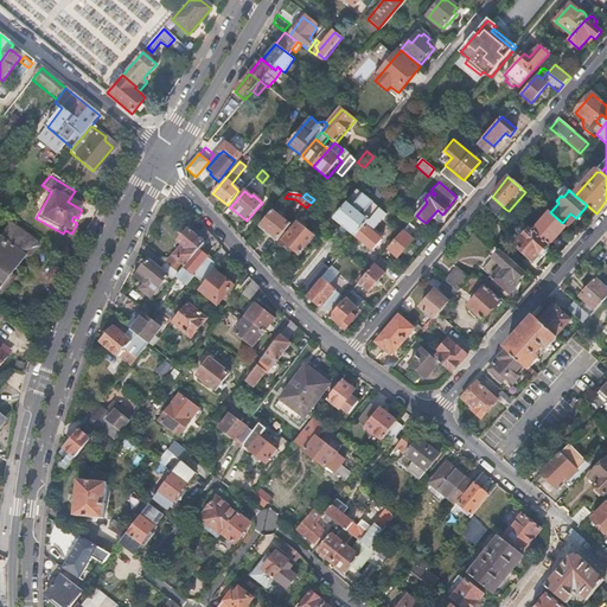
[(492,197),(484,205),(498,218),(505,209),(492,197)]
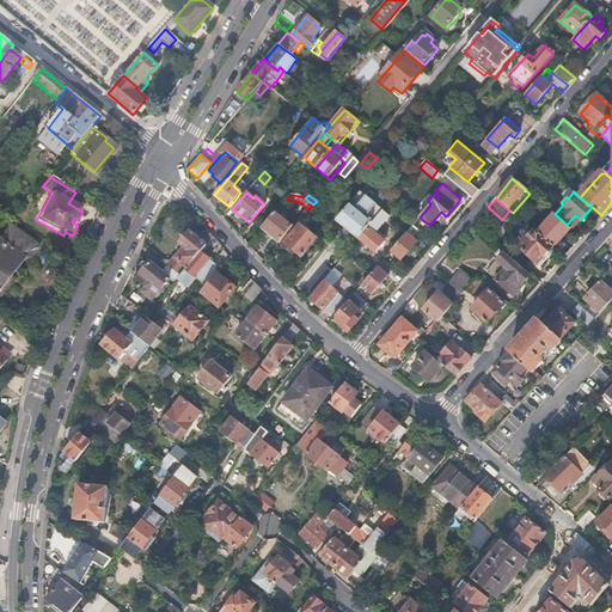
[(352,204),(338,220),(360,238),(369,227),(374,221),(367,216),(374,207),(365,200),(360,206),(357,209),(352,204)]
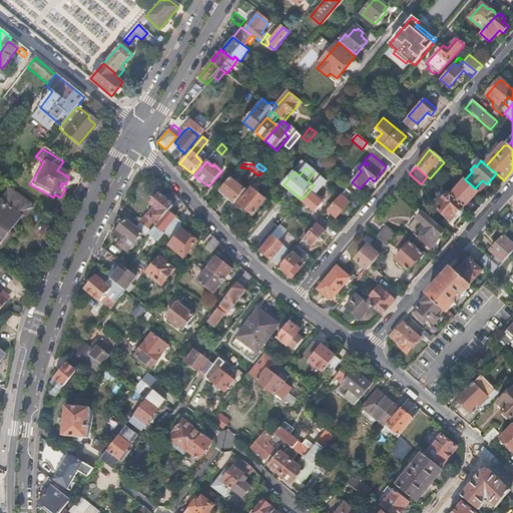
[(322,176),(343,193),(346,189),(325,172),(322,176)]
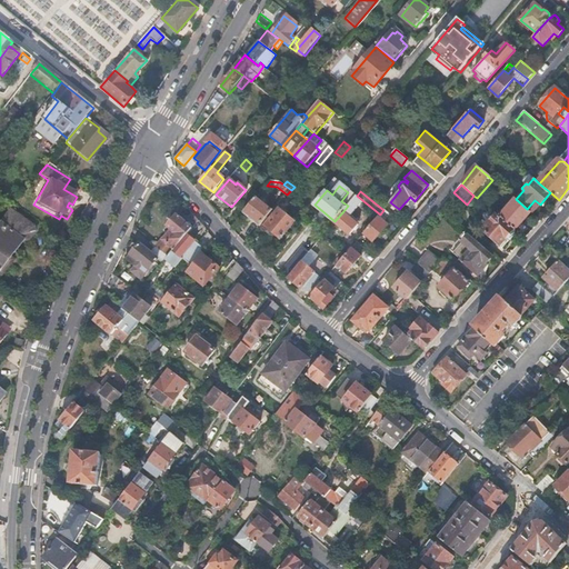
[(507,208),(499,217),(515,230),(530,212),(527,209),(516,199),(509,193),(500,203),(507,208)]
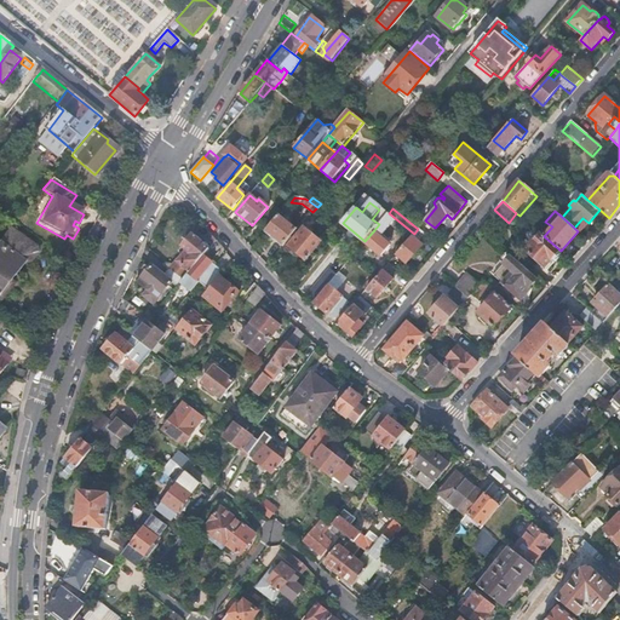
[(313,212),(308,219),(314,224),(319,218),(313,212)]
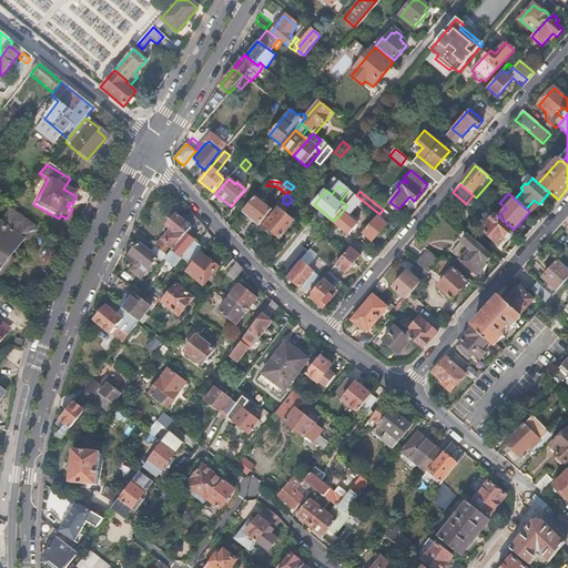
[(256,196),(243,213),(260,227),(273,211),(256,196)]
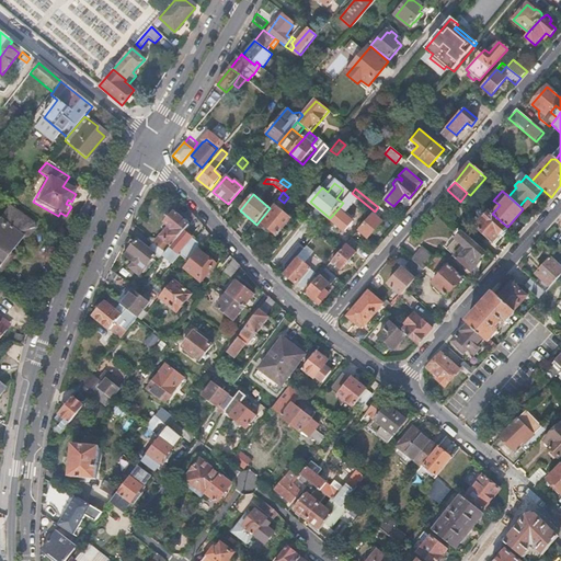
[(343,203),(339,208),(343,213),(352,202),(347,197),(343,203)]
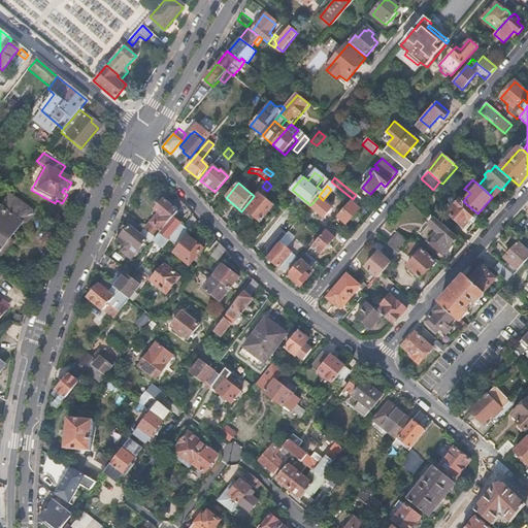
[(31,209),(9,194),(0,206),(0,207),(1,208),(0,209),(0,251),(10,237),(21,224),(27,222),(32,216),(31,209)]
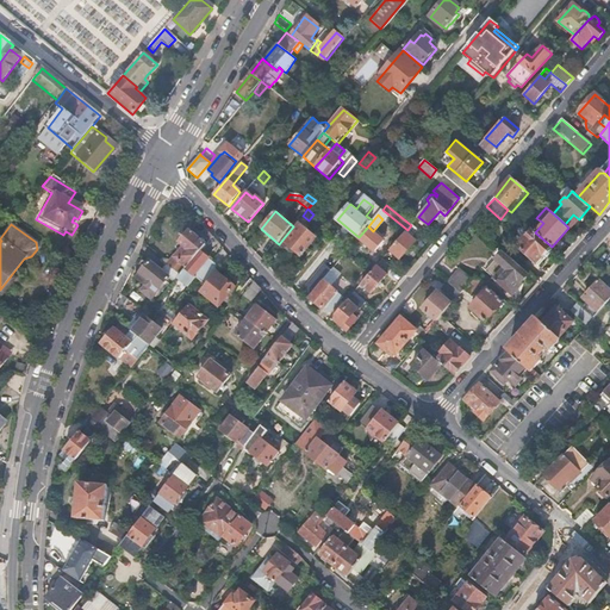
[(408,230),(390,250),(400,259),(417,240),(411,235),(414,231),(419,236),(422,232),(412,224),(411,225),(408,230)]
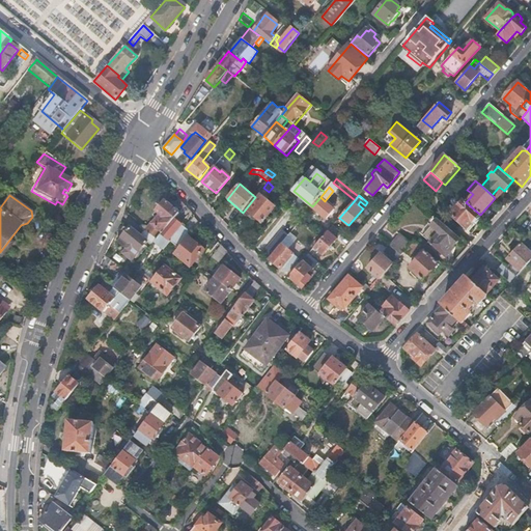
[(261,196),(249,212),(263,224),(276,208),(261,196)]
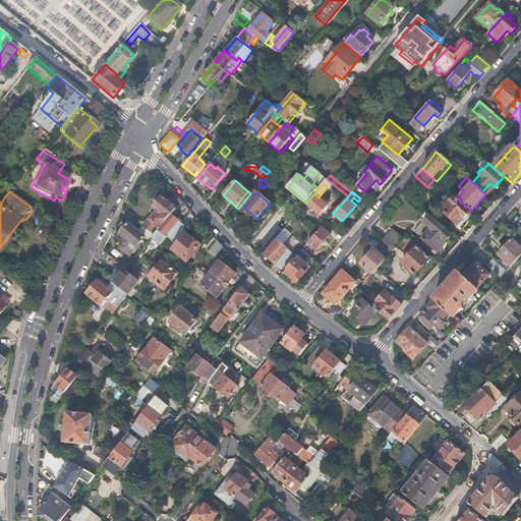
[(314,193),(306,203),(320,215),(328,206),(319,197),(314,193)]
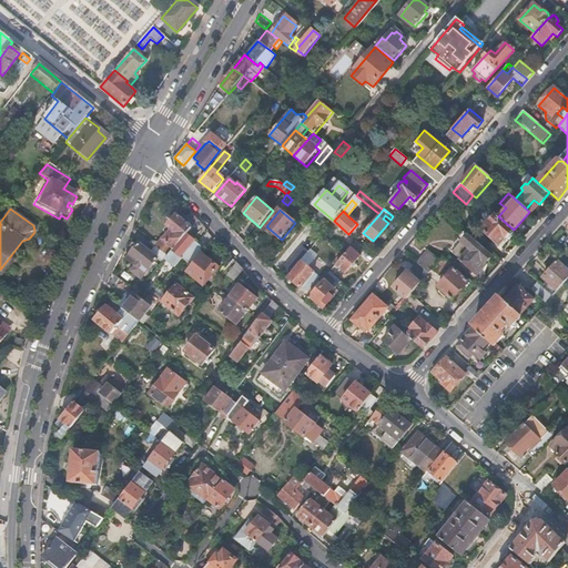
[(185,219),(193,225),(196,221),(190,213),(185,219)]
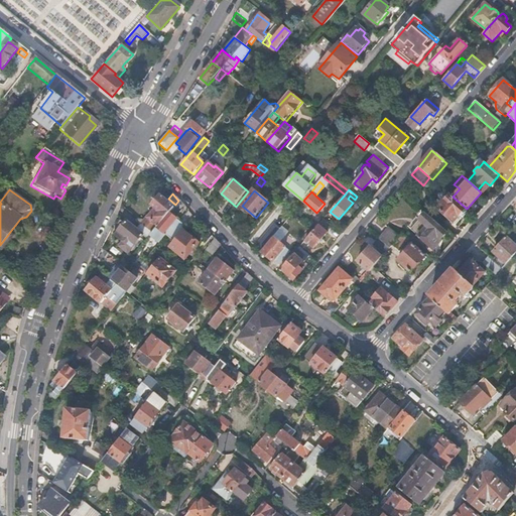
[(449,195),(437,210),(453,222),(458,217),(459,218),(467,209),(453,197),(449,195)]
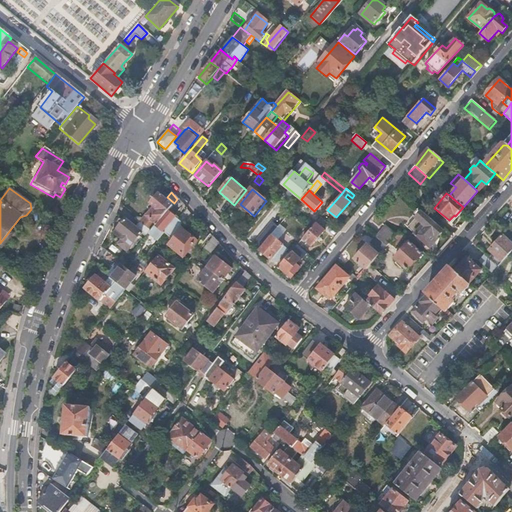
[(146,215),(140,223),(150,232),(155,227),(167,212),(172,206),(158,195),(150,205),(154,208),(148,216),(146,215)]
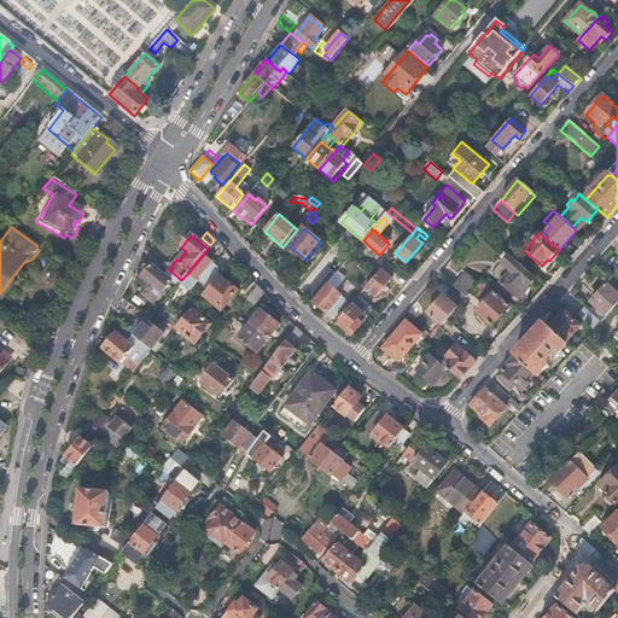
[(202,256),(187,274),(194,281),(198,278),(202,280),(213,266),(202,256)]
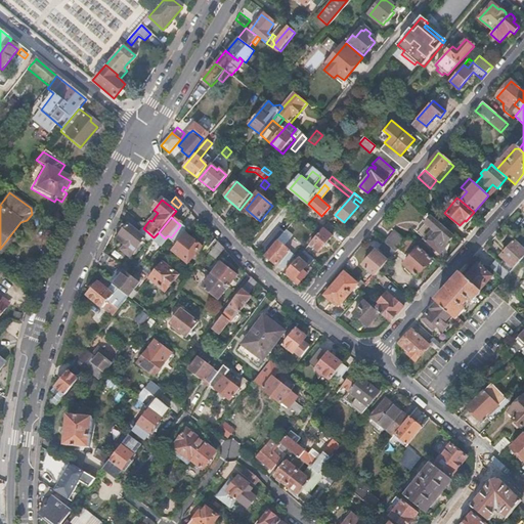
[(433,230),(425,241),(430,245),(432,242),(441,249),(453,235),(438,222),(432,229),(433,230)]
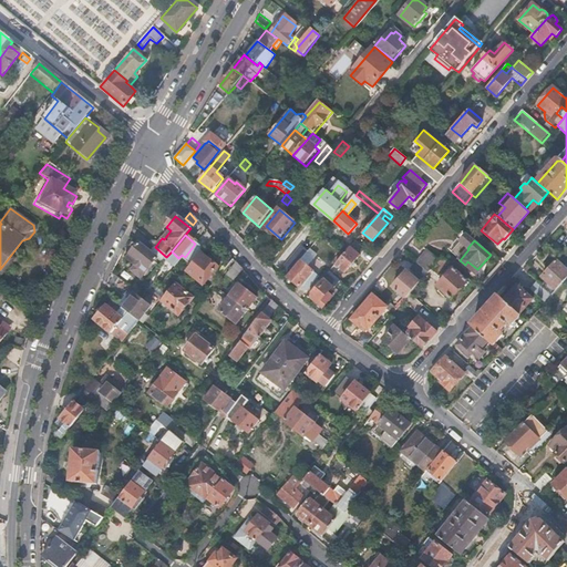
[(182,260),(191,268),(186,272),(203,287),(217,269),(199,255),(203,250),(195,244),(185,257),(182,255),(178,258),(182,260)]
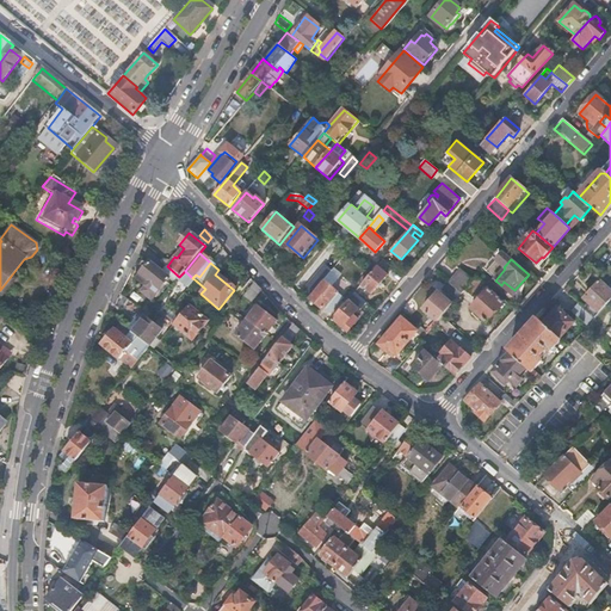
[(143,278),(141,283),(146,287),(142,292),(152,300),(168,279),(174,284),(179,277),(167,266),(161,273),(150,265),(141,276),(143,278)]
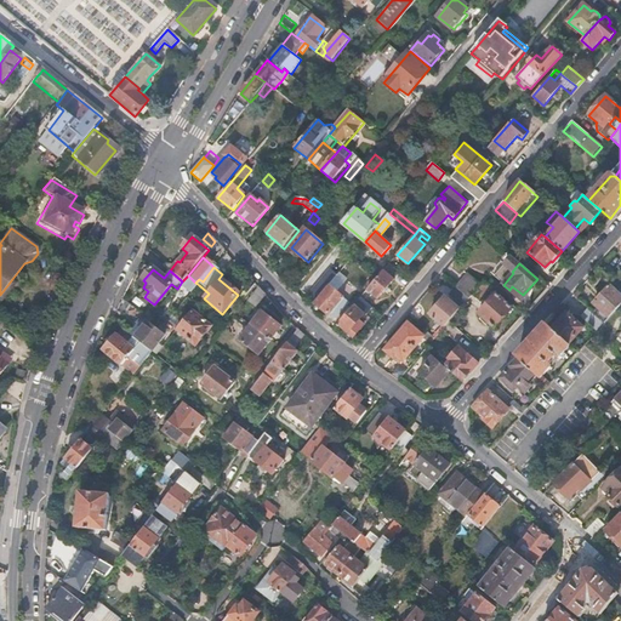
[(385,269),(366,290),(379,298),(394,279),(385,269)]
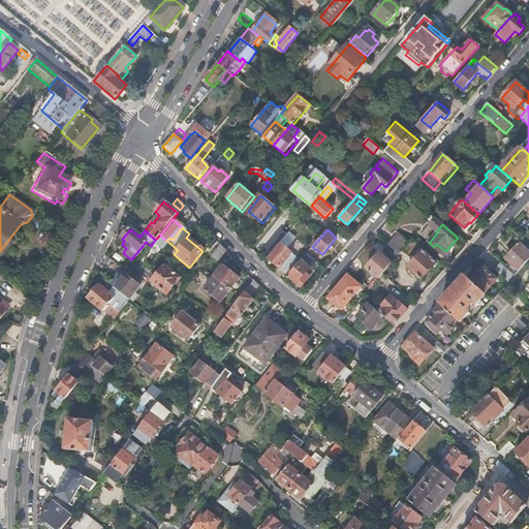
[(396,234),(386,245),(398,255),(403,249),(408,244),(396,234)]
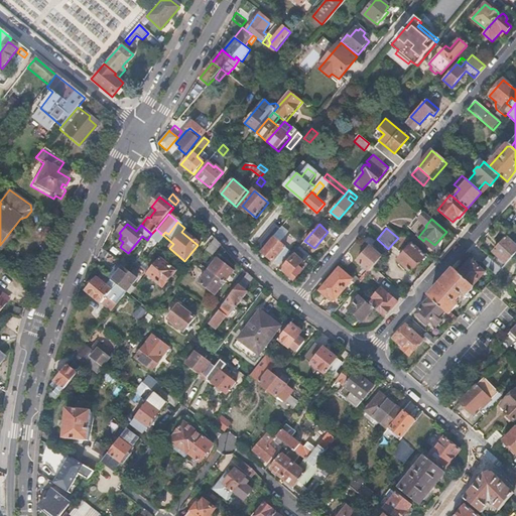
[(10,232),(0,245),(0,248),(2,250),(14,234),(10,232)]
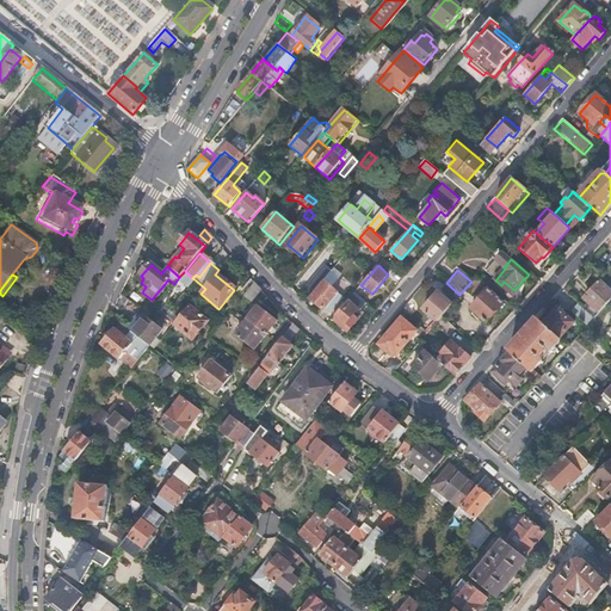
[(466,288),(474,294),(482,283),(475,277),(471,282),(466,288)]
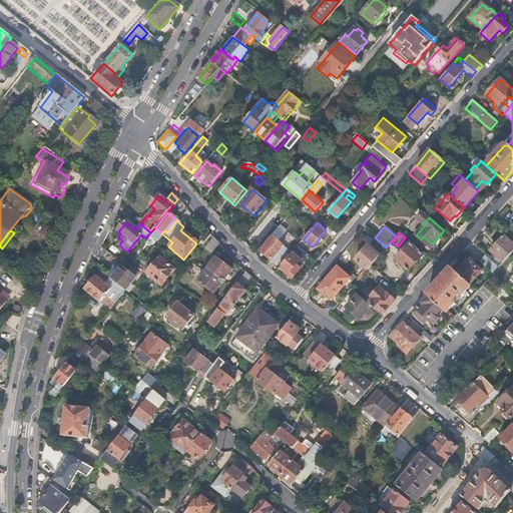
[(273,234),(260,251),(272,262),(274,258),(285,244),(273,234)]
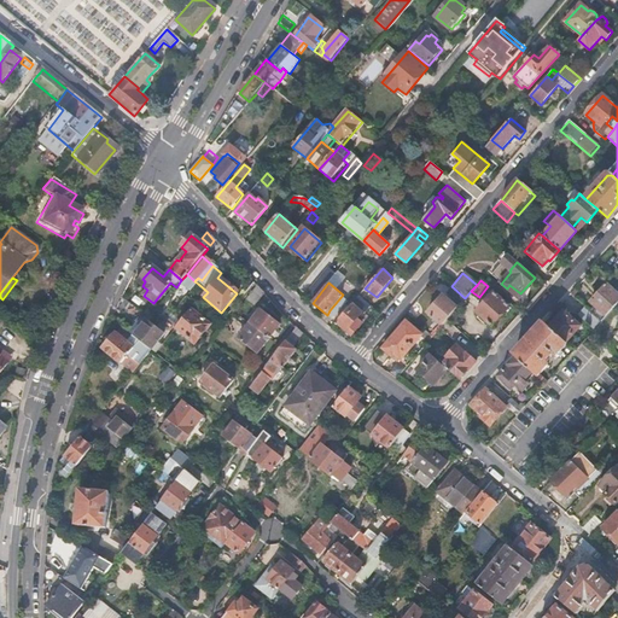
[(617,295),(606,285),(590,304),(598,310),(593,316),(601,322),(617,303),(617,295)]
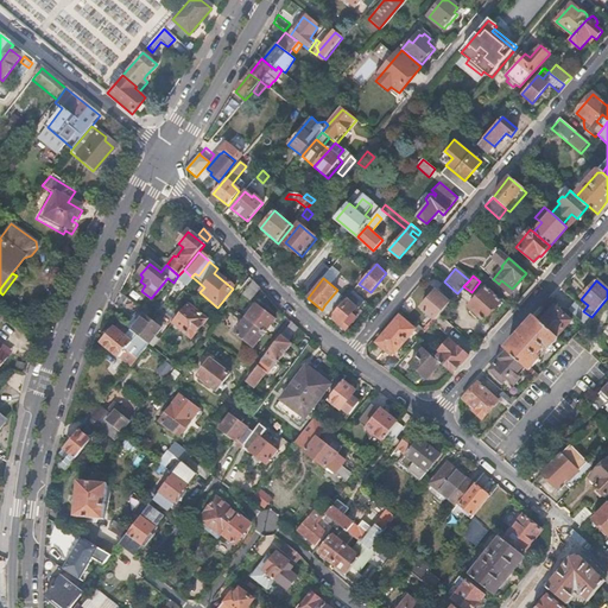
[(438,289),(448,298),(451,301),(457,293),(444,282),(438,289)]
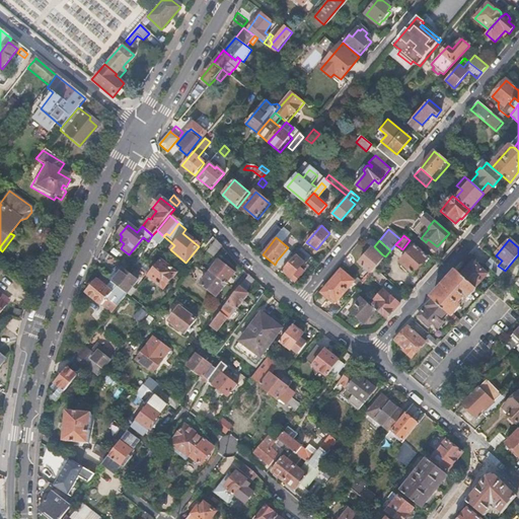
[(216,241),(208,252),(215,258),(222,247),(216,241)]
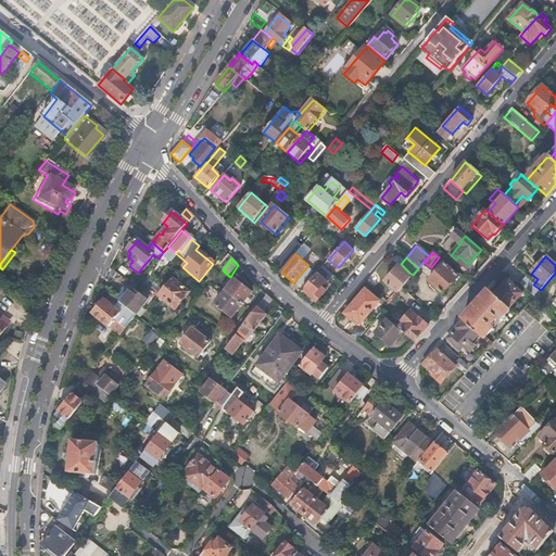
[(434,267),(437,269),(427,281),(442,293),(457,276),(453,272),(454,270),(453,269),(452,270),(443,263),(442,264),(440,261),(434,267)]
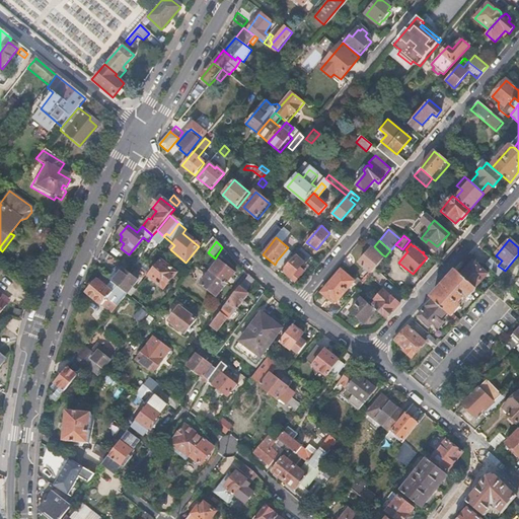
[(288,247),(277,261),(282,266),(293,252),(288,247)]
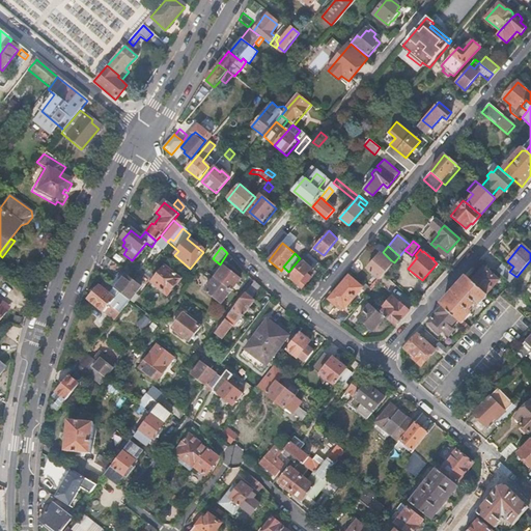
[(308,254),(288,278),(302,288),(307,282),(304,278),(311,269),(313,270),(318,263),(308,254)]
